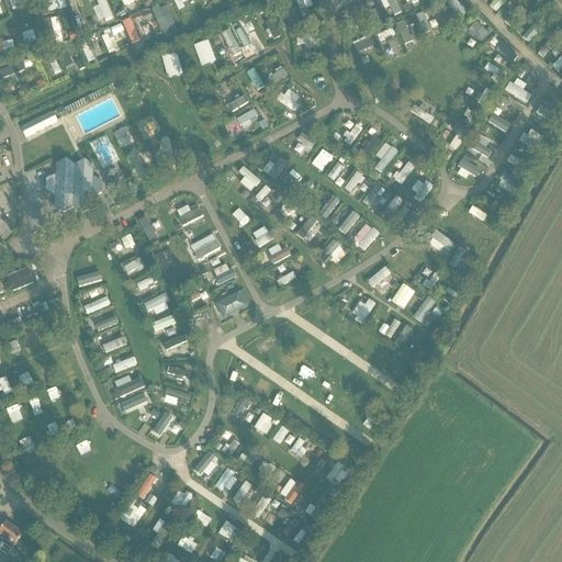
[(65,0),(54,0),(47,2),(51,12),(67,8),(65,0)]
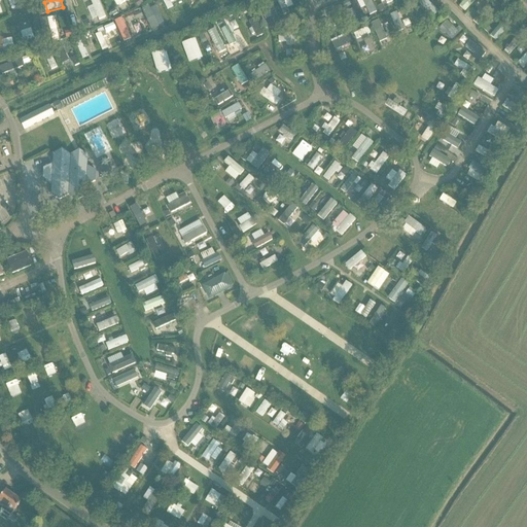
[(84,0),(83,1),(93,24),(106,18),(98,0),(84,0)]
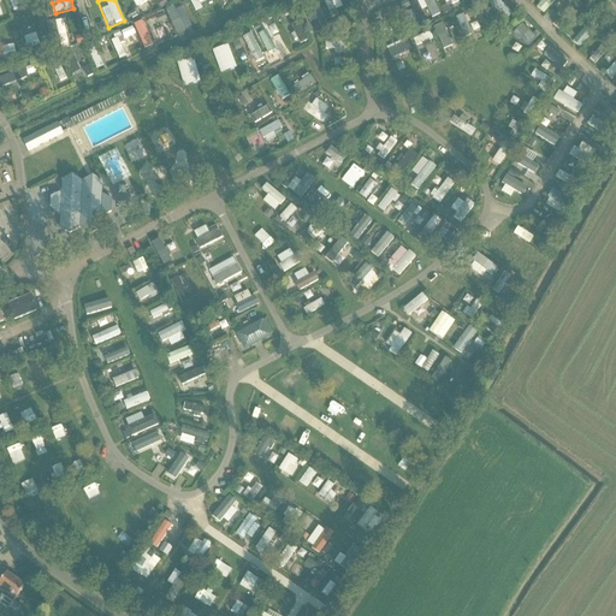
[(331,18),(338,16),(336,10),(343,7),(339,0),(325,0),(324,1),(331,18)]
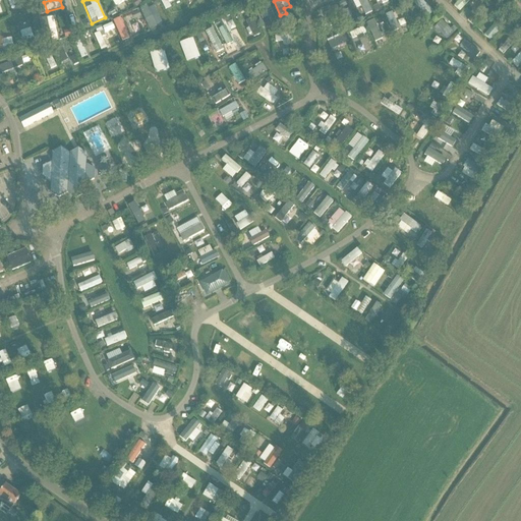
[(459,11),(470,0),(459,0),(454,6),(459,11)]
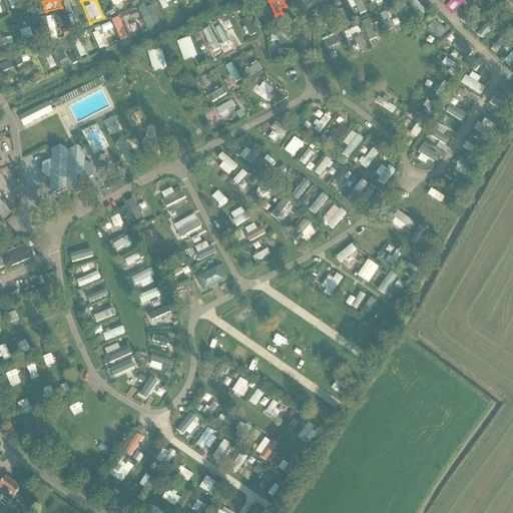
[(339,1),(333,4),(335,10),(341,7),(339,1)]
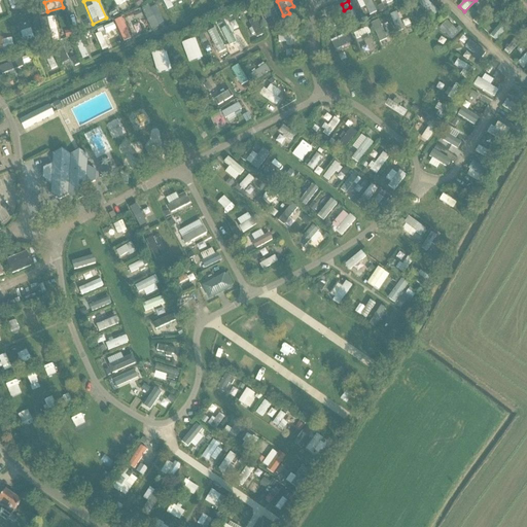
[(55,16),(47,18),(51,41),(59,40),(55,16)]
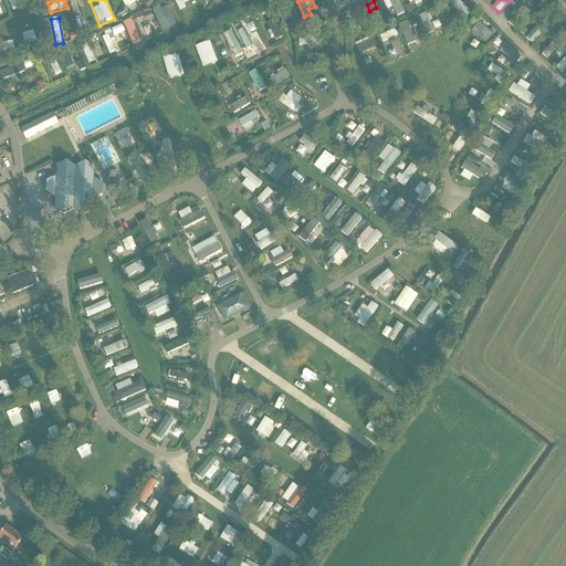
[(132,19),(123,22),(133,45),(142,42),(132,19)]
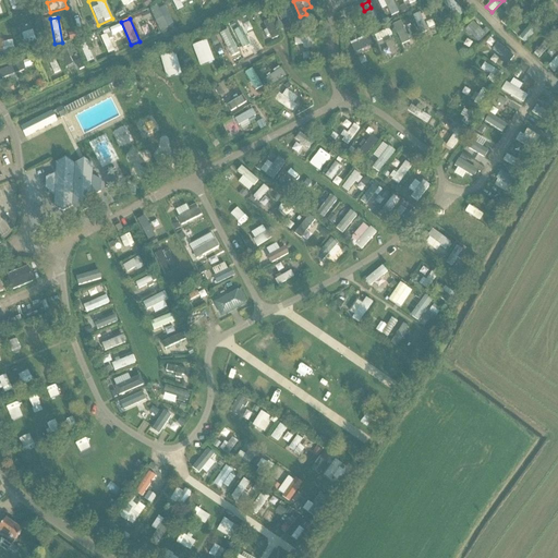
[(403,49),(411,46),(403,25),(396,28),(403,49)]
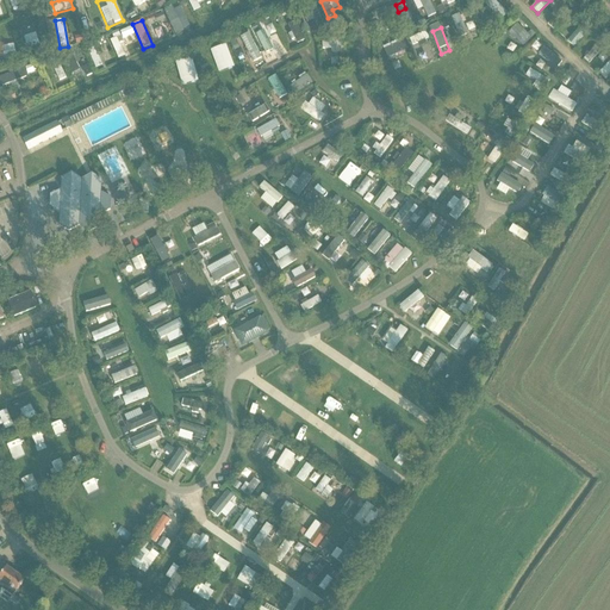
[(36,31),(23,35),(26,49),(39,45),(36,31)]
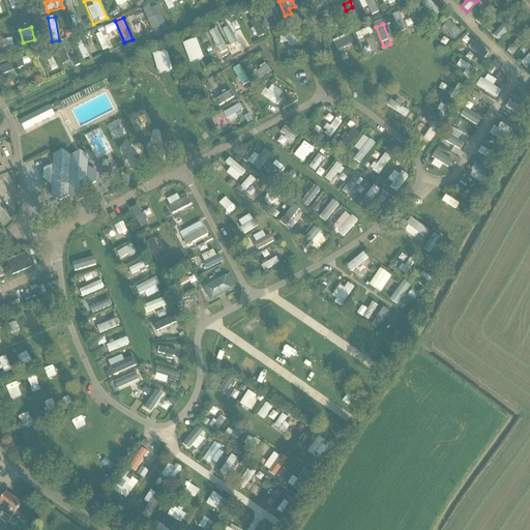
[(217,28),(209,32),(219,54),(228,51),(217,28)]
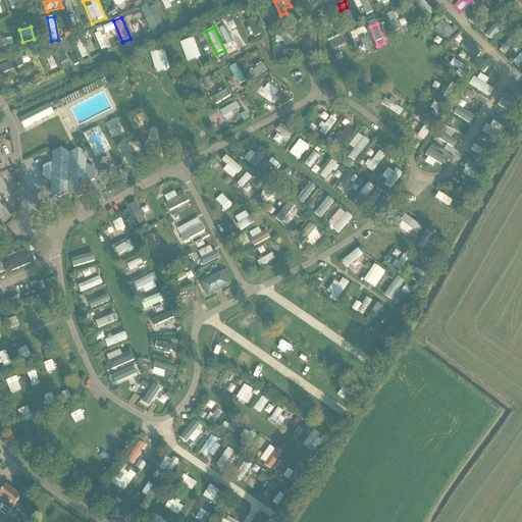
[(223,34),(226,45),(232,44),(229,32),(223,34)]
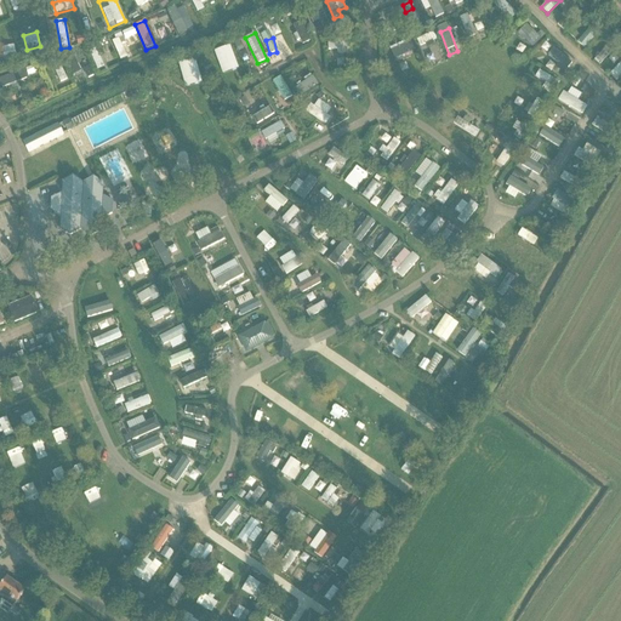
[(238,53),(243,50),(239,41),(233,44),(238,53)]
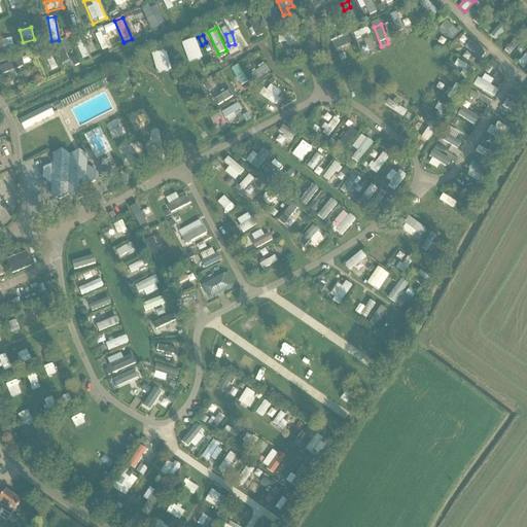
[(10,38),(0,41),(3,50),(14,47),(10,38)]
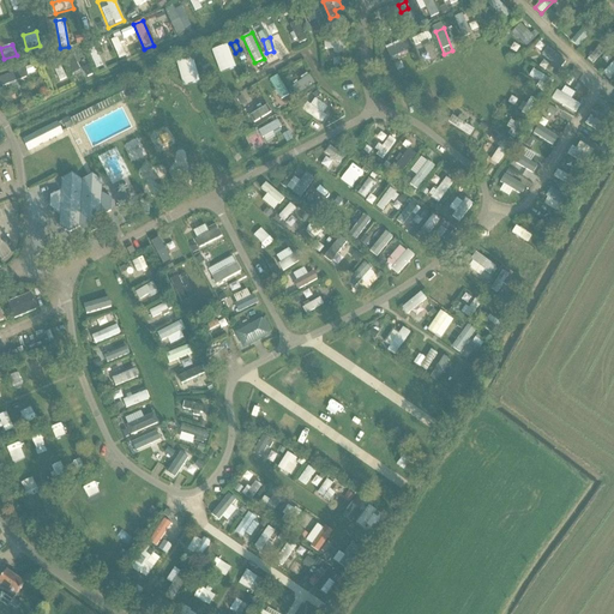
[(405,55),(404,46),(387,48),(389,58),(405,55)]
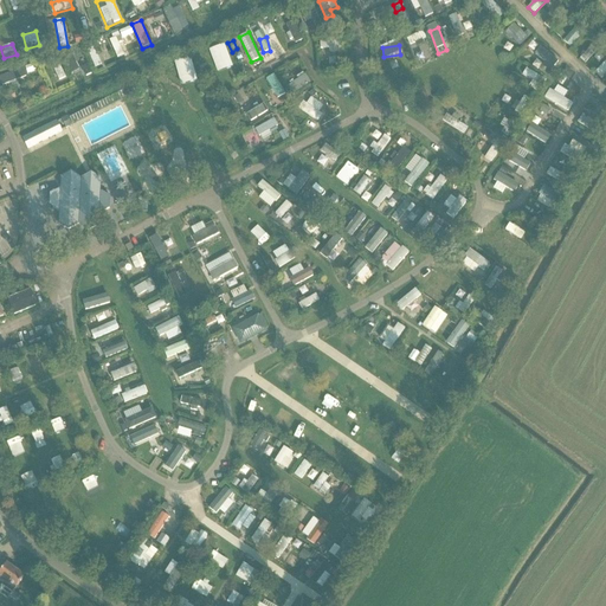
[(586,62),(597,51),(592,46),(581,58),(586,62)]
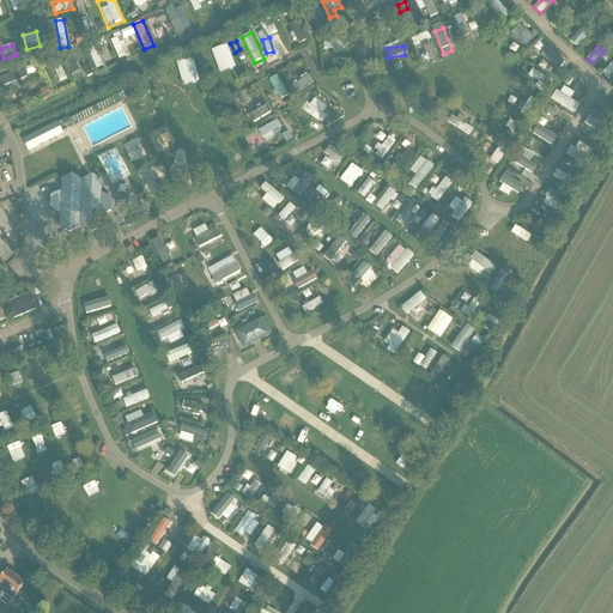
[(79,48),(73,50),(77,58),(83,55),(79,48)]
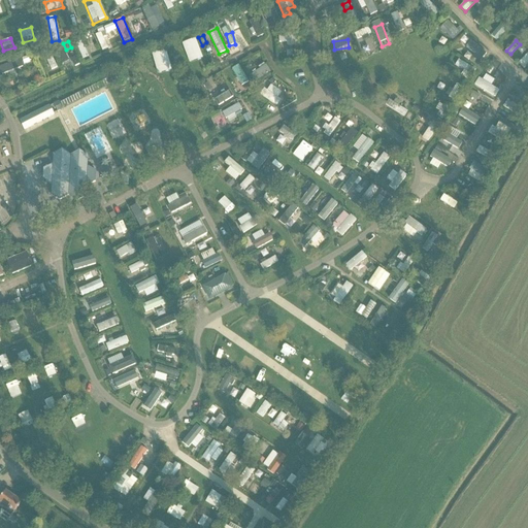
[(470,41),(464,50),(482,61),(487,53),(470,41)]
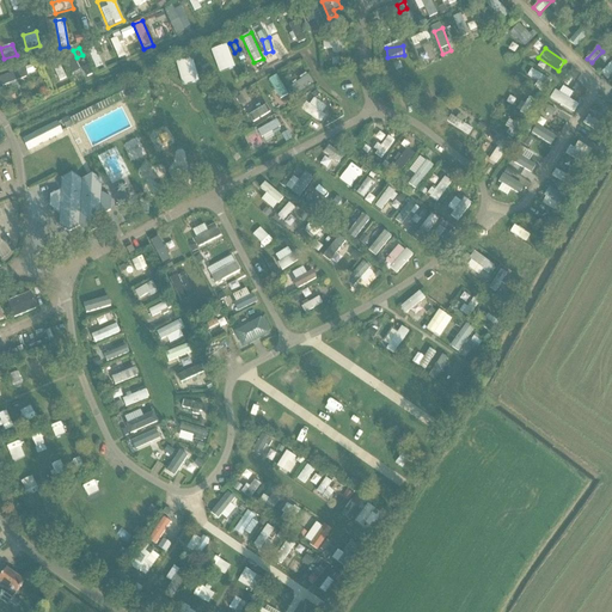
[(89,67),(83,69),(86,78),(92,75),(89,67)]
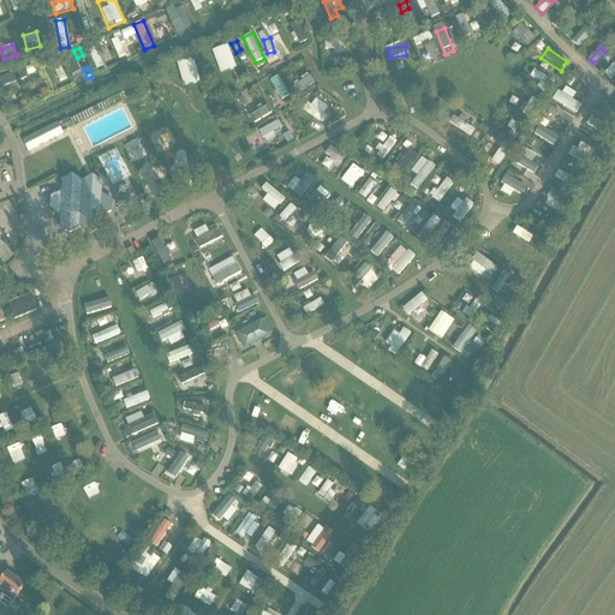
[(533,71),(530,78),(548,85),(550,78),(533,71)]
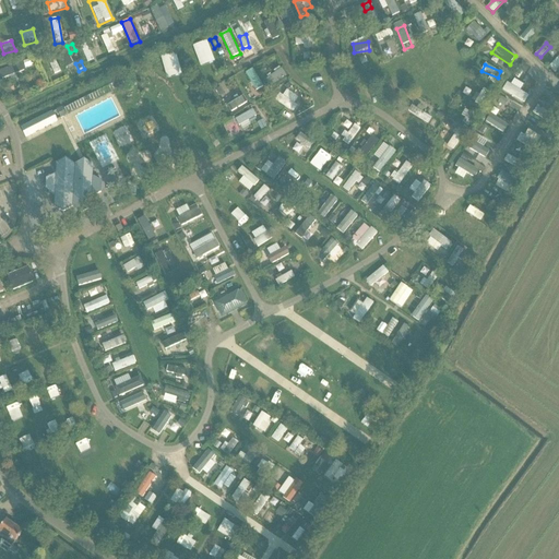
[(272,88),(287,76),(281,68),(265,80),(272,88)]
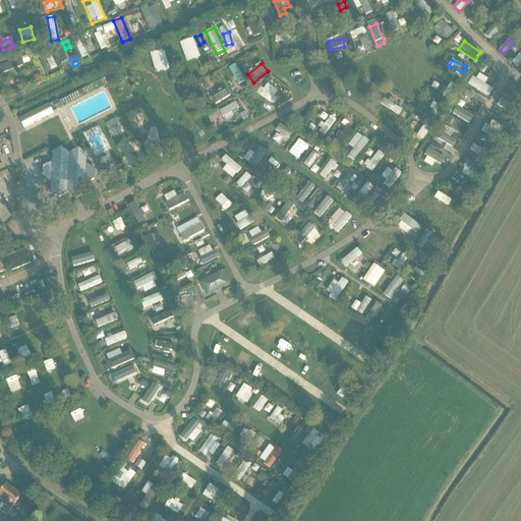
[(238,84),(245,80),(235,64),(229,68),(238,84)]
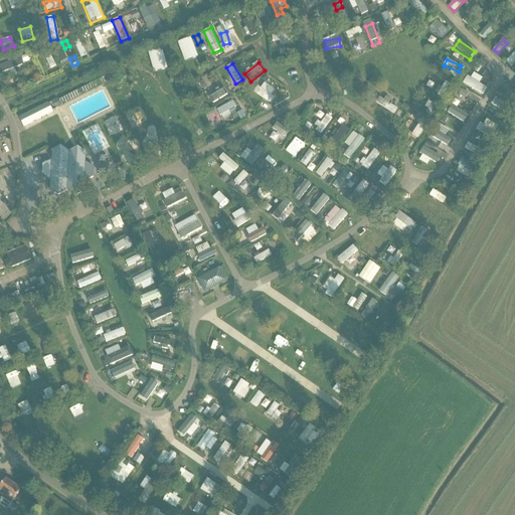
[(463,83),(483,95),(487,88),(468,76),(463,83)]
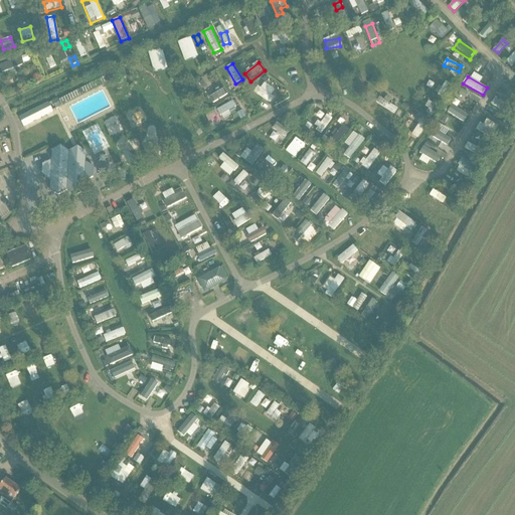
[(210,97),(214,103),(228,95),(224,88),(210,97)]
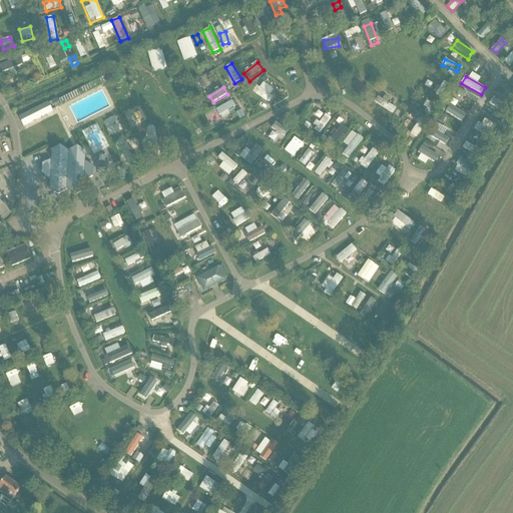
[(502,111),(506,104),(493,96),(489,103),(502,111)]
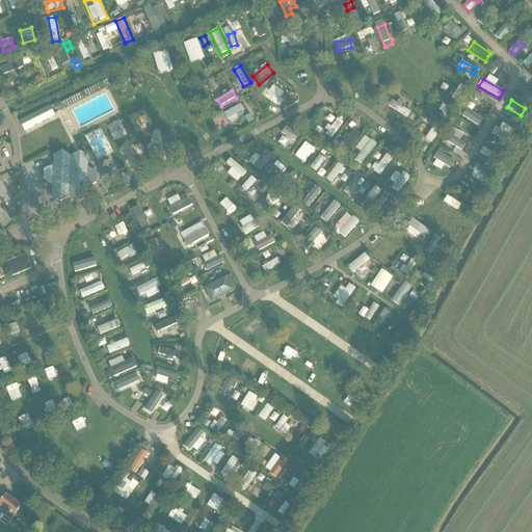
[(445,103),(439,115),(447,121),(453,108),(445,103)]
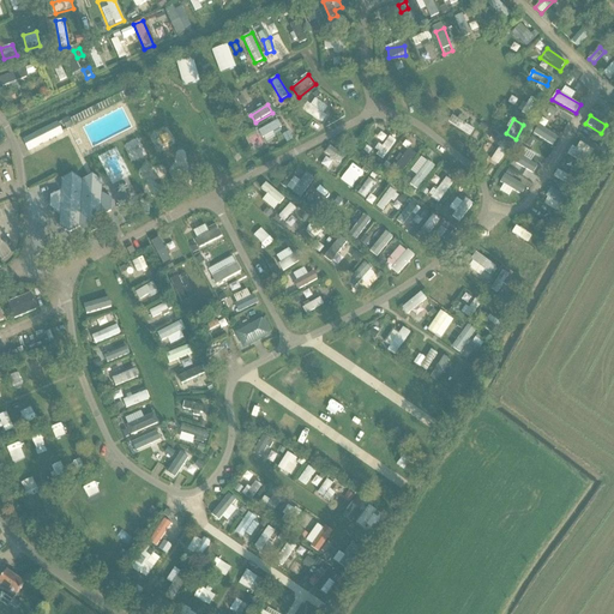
[(68,120),(62,124),(66,131),(73,128),(68,120)]
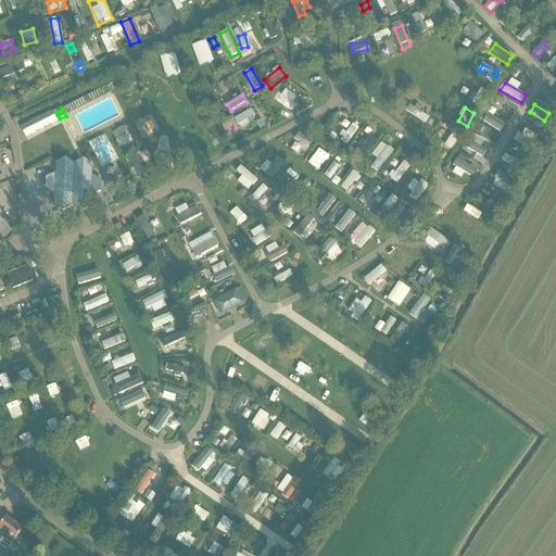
[(247,121),(255,116),(252,109),(234,118),(240,129),(249,124),(247,121)]
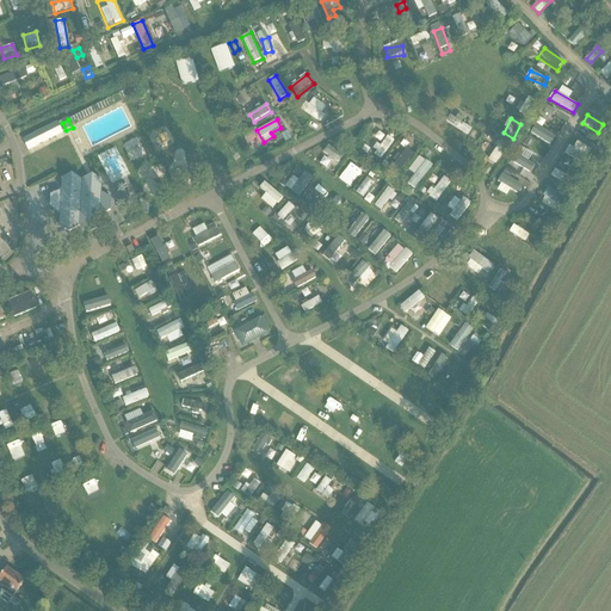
[(62,134),(57,123),(22,140),(28,150),(62,134)]
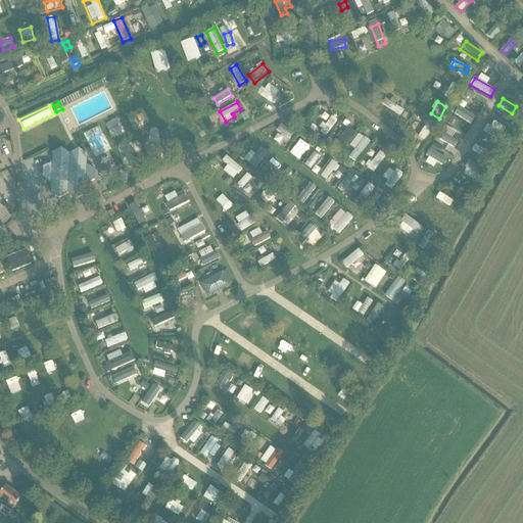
[(245,113),(240,115),(244,123),(248,120),(245,113)]
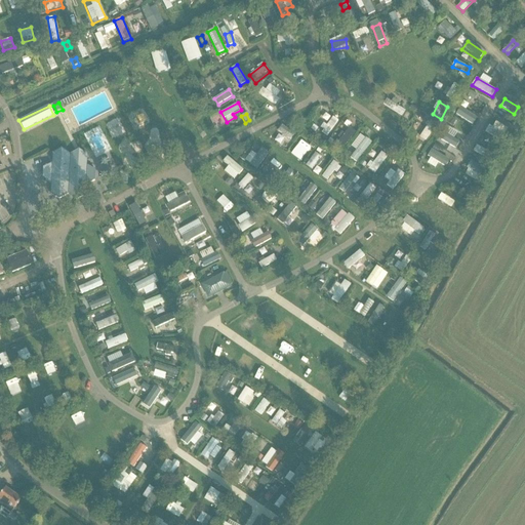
[(332,117),(322,133),(328,137),(338,120),(332,117)]
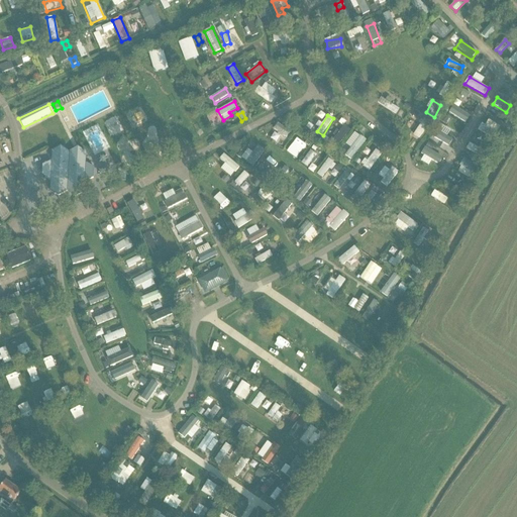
[(444,116),(440,122),(445,125),(448,119),(444,116)]
